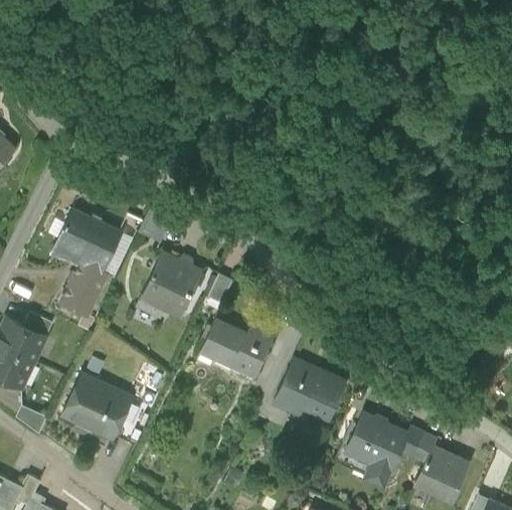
[(0,164),(16,148),(0,133),(0,164)]
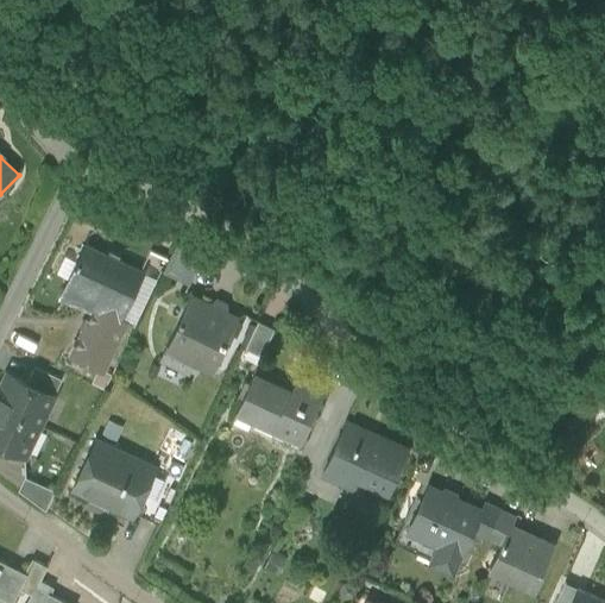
[(205,259),(178,246),(165,274),(191,287),(205,259)]
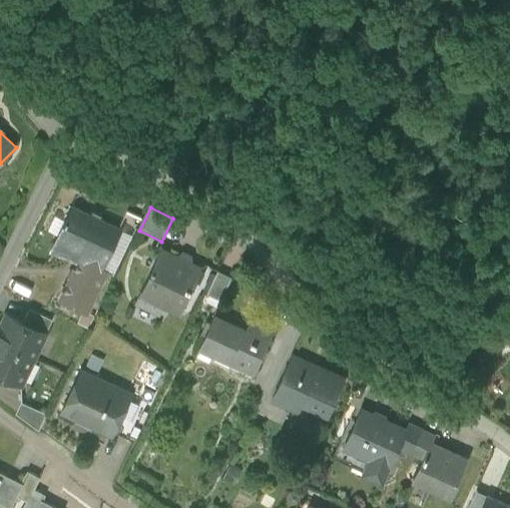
[(120,230),(75,208),(68,222),(67,221),(57,242),(83,256),(81,260),(103,271),(103,270),(116,242),(122,231),(120,230)]
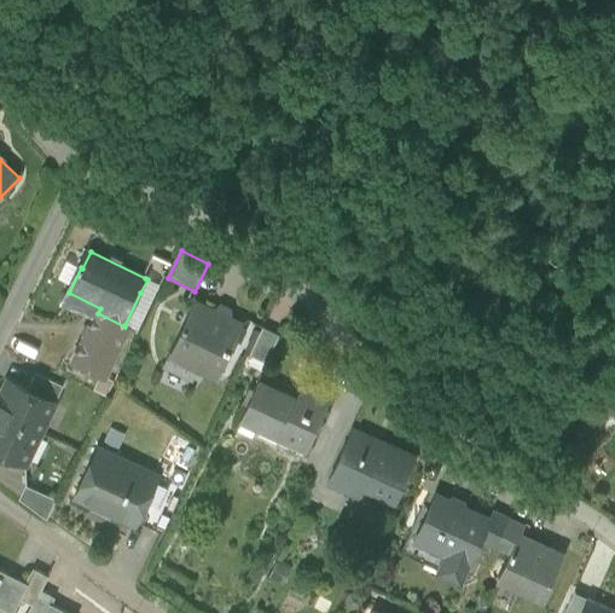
[(167,273),(151,266),(145,278),(148,279),(140,293),(155,299),(167,273)]
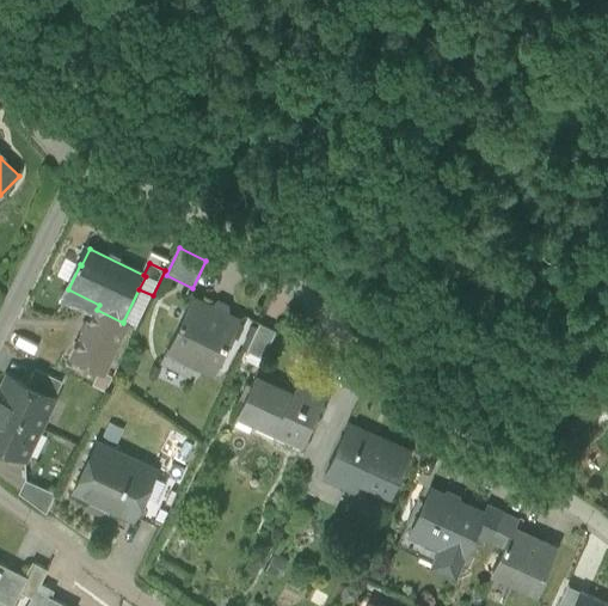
[(194,300),(164,362),(192,375),(198,363),(217,372),(241,322),(229,316),(229,313),(229,307),(220,303),(215,307),(214,310),(194,300)]
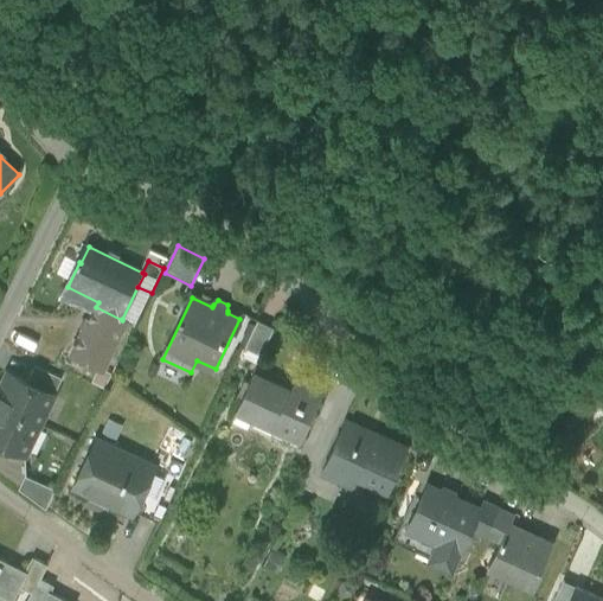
[(122,320),(96,307),(75,350),(107,365),(128,323),(122,319),(122,320)]
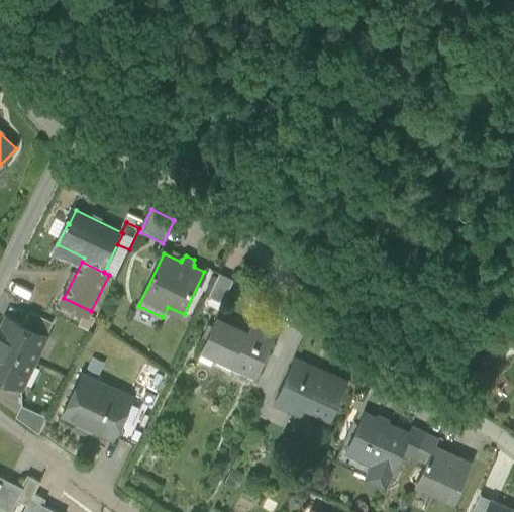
[(221,274),(211,297),(224,303),(235,281),(221,274)]
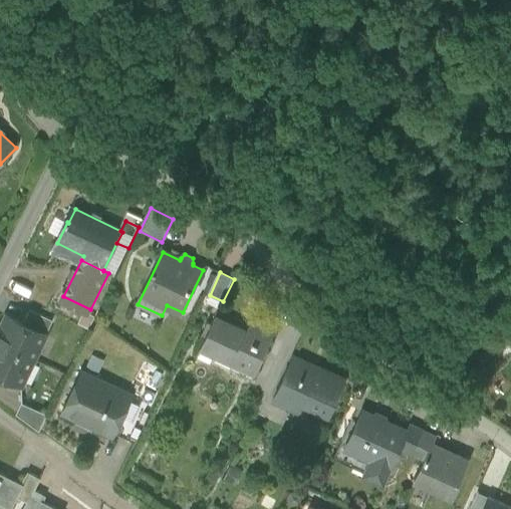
[(54,322),(31,311),(24,324),(48,336),(54,322)]
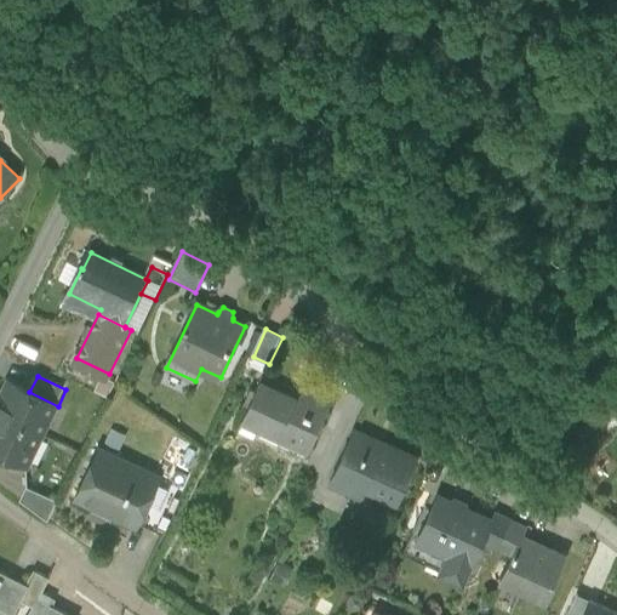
[(29,392),(10,382),(0,403),(0,415),(43,436),(58,406),(29,392)]
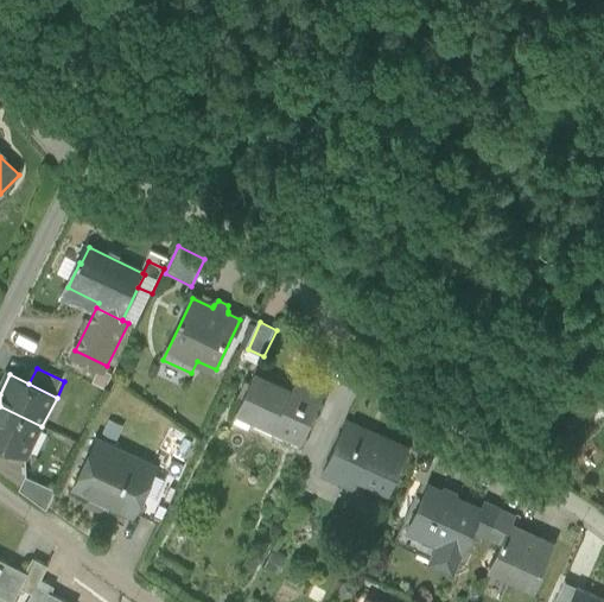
[(292,392),(256,375),(237,412),(279,432),(280,430),(285,432),(280,441),(299,449),(329,387),(302,374),(292,392)]
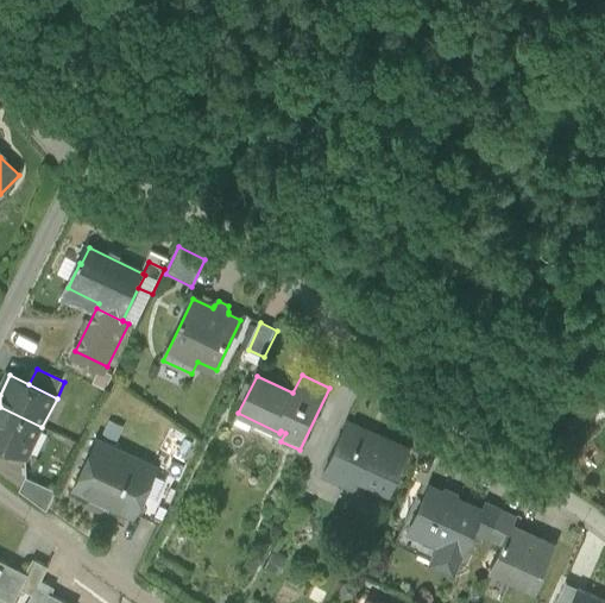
[(42,427),(0,407),(0,444),(27,457),(42,427)]
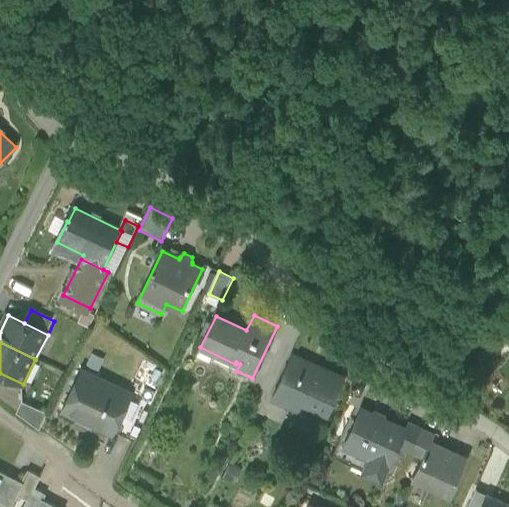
[(344,380),(293,356),(274,398),(299,410),(303,403),(328,414),(344,380)]
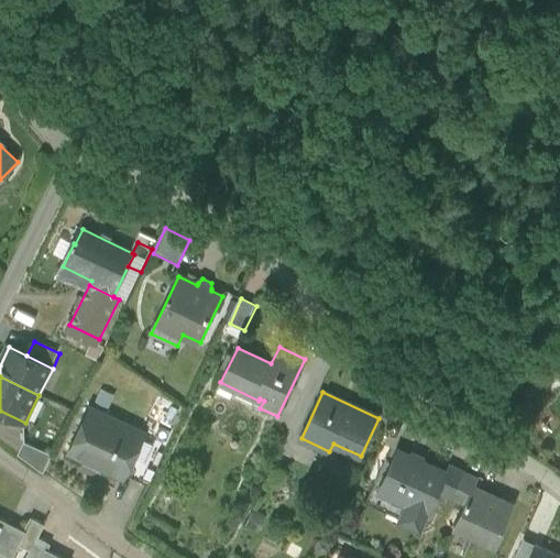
[(146,438),(90,411),(72,449),(127,478),(146,438)]
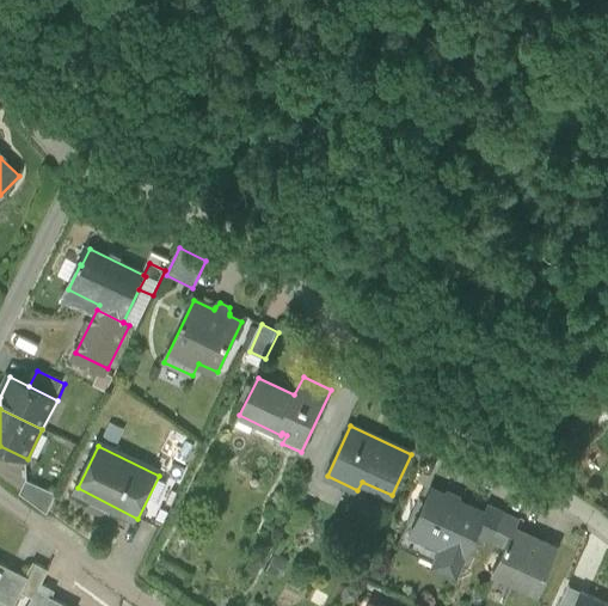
[(159,476),(137,519),(151,526),(172,482),(159,476)]
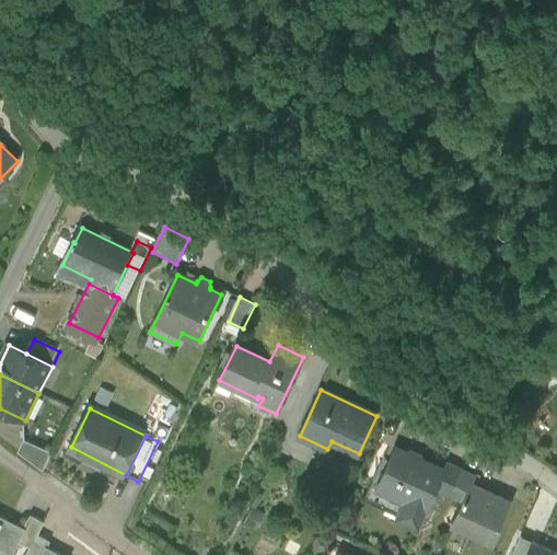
[(53,453),(25,441),(20,452),(44,472),(53,453)]
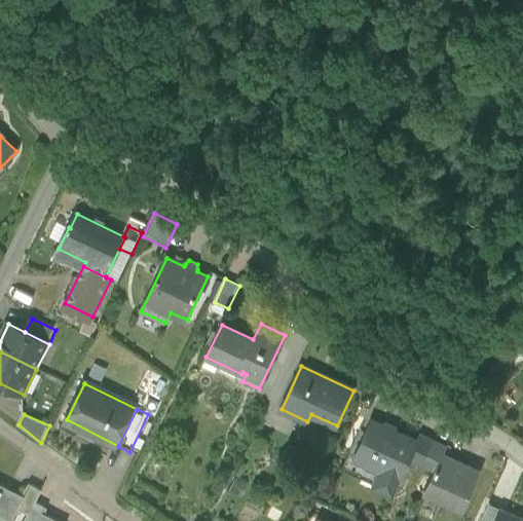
[(417,442),(372,421),(357,454),(357,455),(401,477),(402,477),(411,457),(418,442),(417,442)]
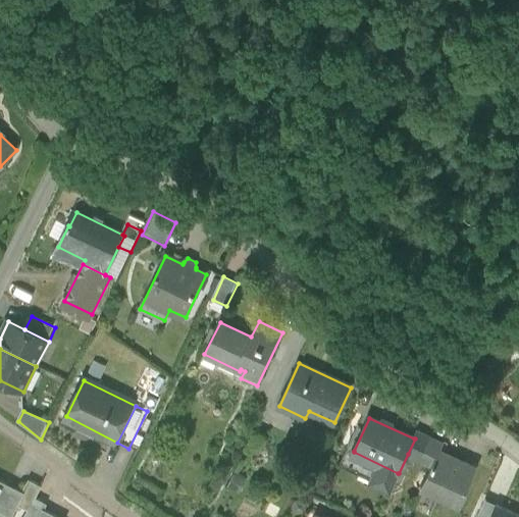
[(429,440),(416,433),(414,438),(415,438),(408,454),(420,459),(429,440)]
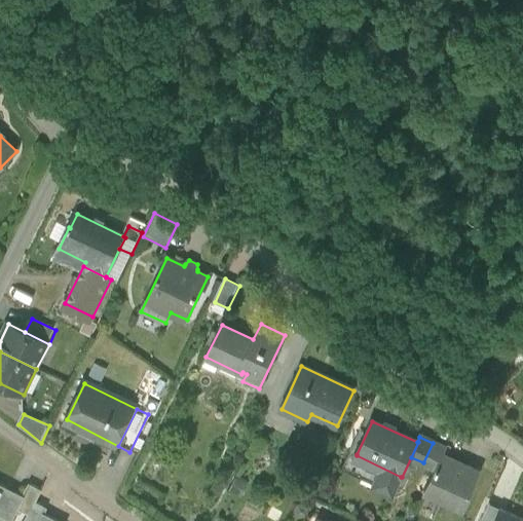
[(446,449),(433,443),(423,462),(436,469),(442,454),(444,455),(446,449)]
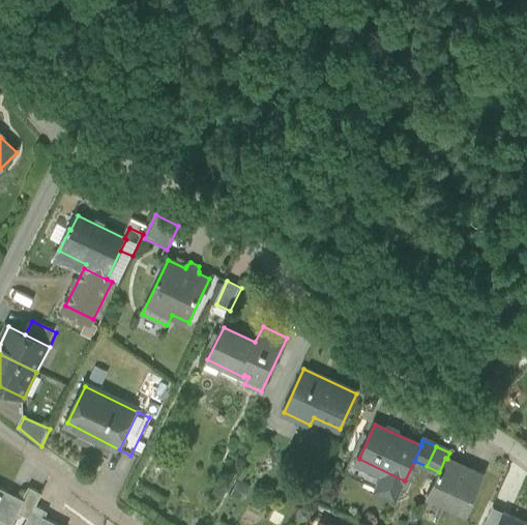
[(404,480),(359,459),(359,458),(354,456),(346,475),(396,498),(404,480)]
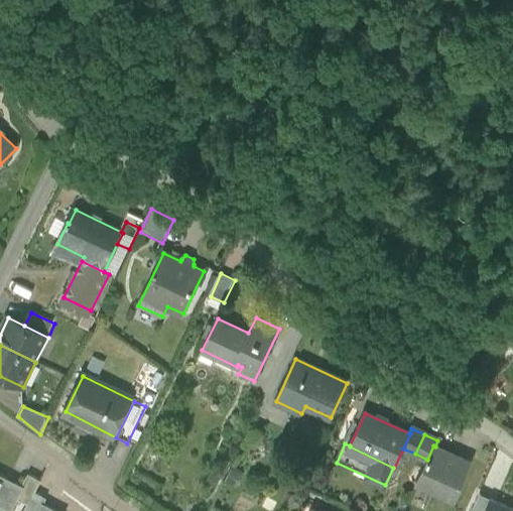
[(435,446),(433,445),(427,460),(418,479),(442,490),(440,494),(455,500),(472,464),(435,446)]
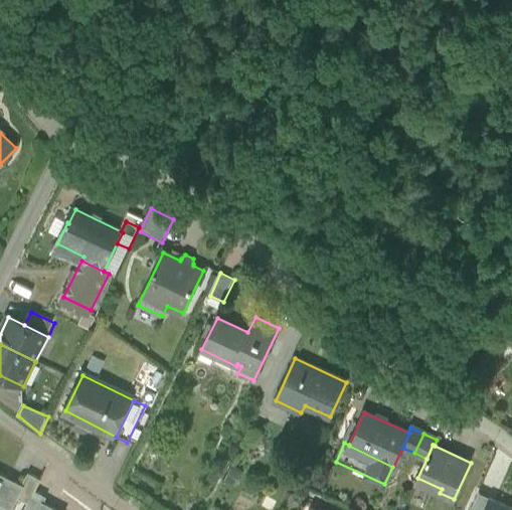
[(12,509),(18,499),(24,487),(23,486),(0,474),(0,509),(12,509)]
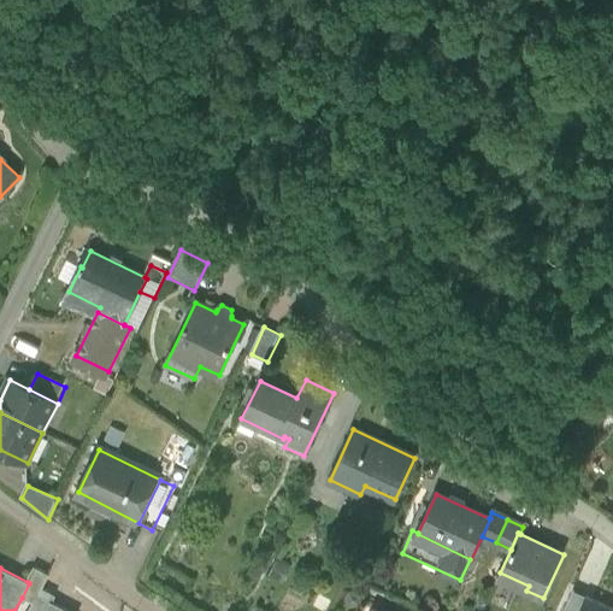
[(35,569),(28,582),(29,583),(22,598),(35,605),(42,591),(49,576),(35,569)]
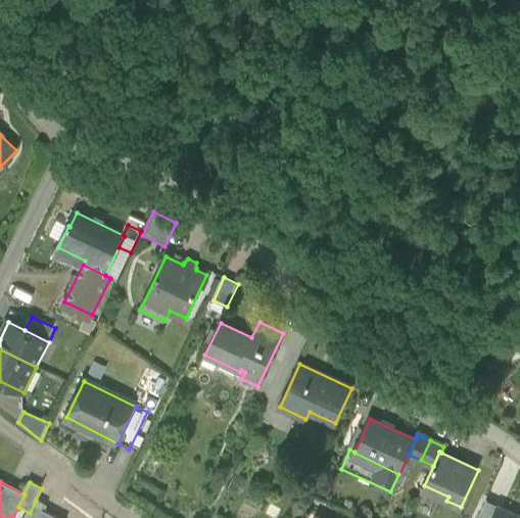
[(30,513),(27,517),(42,517),(45,513),(48,507),(36,501),(30,513)]
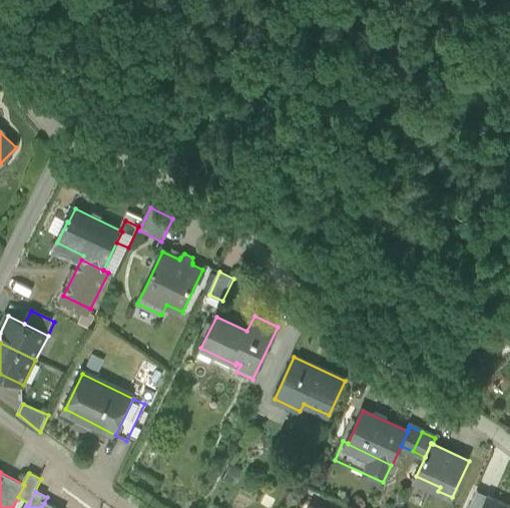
[(485,507),(489,499),(478,493),(471,507),(485,507)]
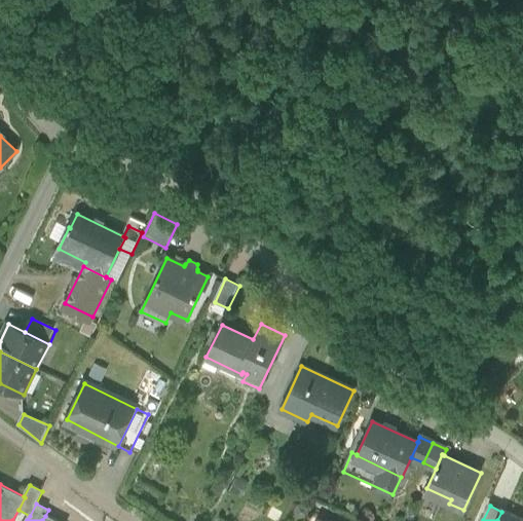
[(520,520),(501,512),(497,520),(520,520)]
